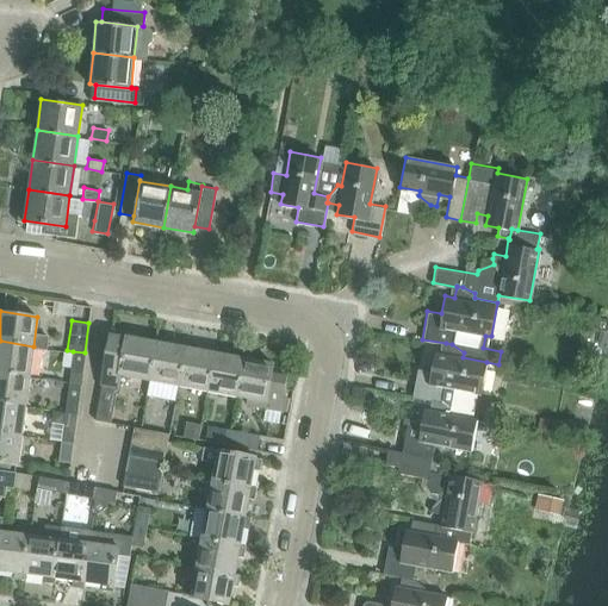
[(121,361),(119,373),(148,379),(155,341),(137,337),(138,331),(117,328),(111,358),(121,361)]
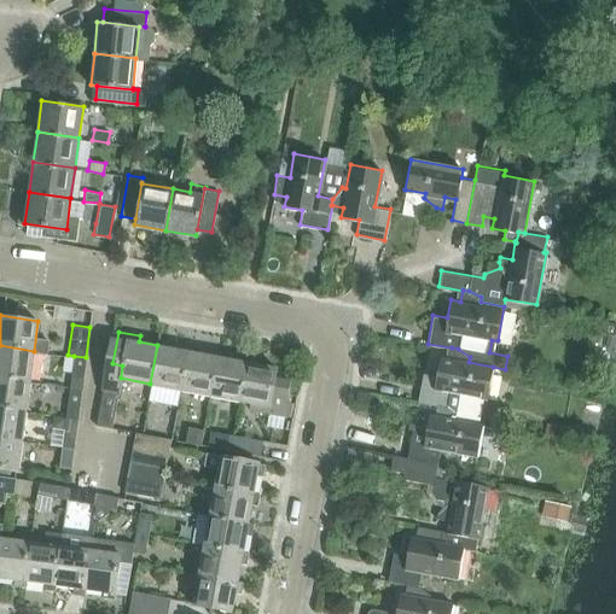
[(157,345),(150,384),(180,389),(187,350),(186,350),(168,346),(169,341),(158,339),(157,345)]
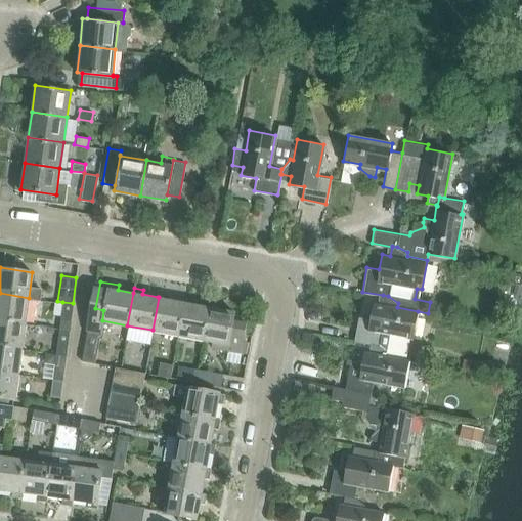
[(153,330),(177,335),(183,302),(167,299),(168,294),(159,292),(158,297),(159,297),(153,330)]
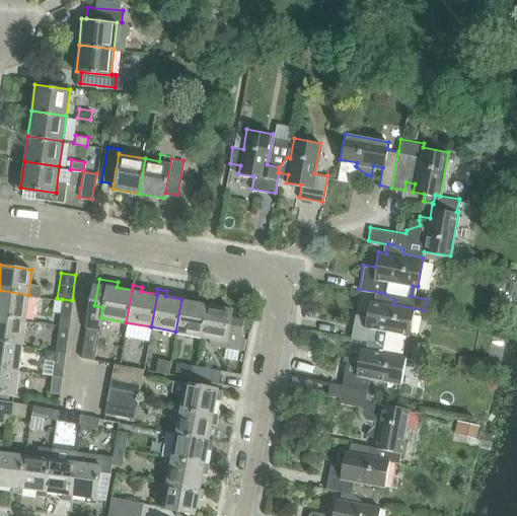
[(0,315),(25,319),(28,295),(0,290),(0,315)]
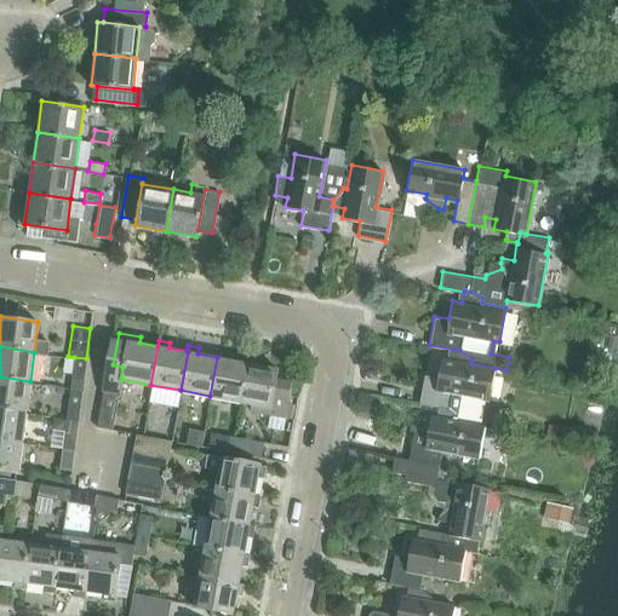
[(418,402),(442,406),(450,407),(452,392),(488,399),(495,368),(470,363),(471,358),(459,350),(453,349),(451,360),(441,358),(439,376),(424,374),(418,402)]
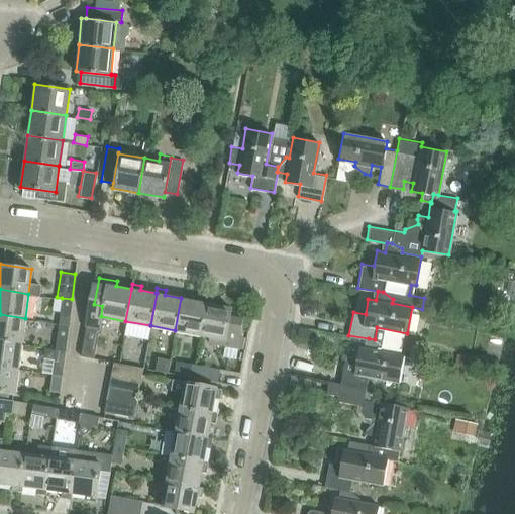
[(182,293),(181,298),(175,330),(200,335),(206,302),(205,302),(190,299),(191,295),(182,293)]
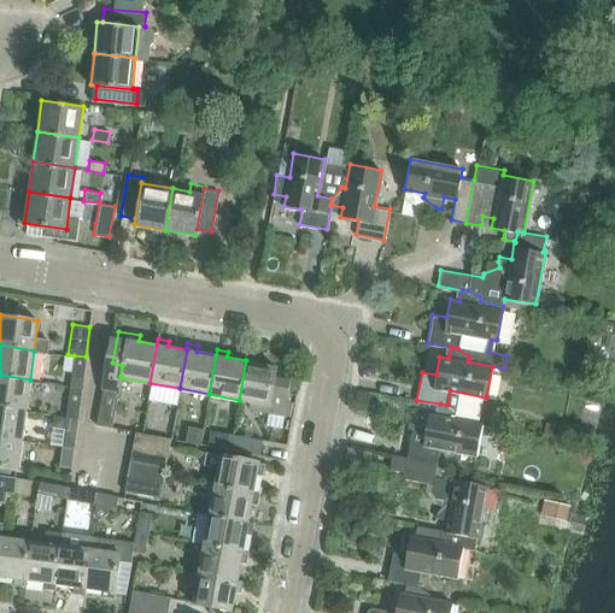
[(86,357),(74,355),(71,376),(82,377),(86,357)]
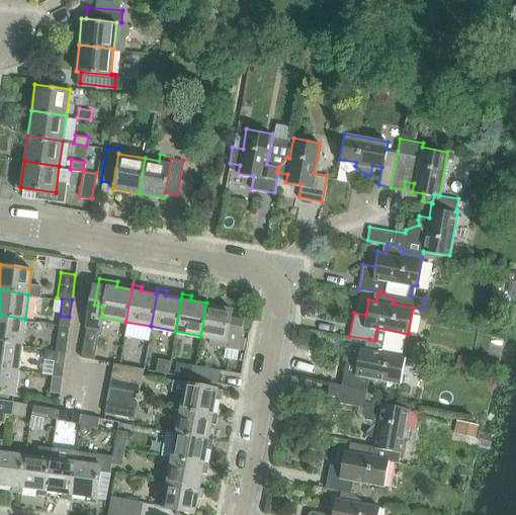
[(206,303),(200,336),(209,337),(208,342),(238,347),(244,313),(231,311),(232,308),(215,305),(216,299),(206,298),(205,303),(206,303)]
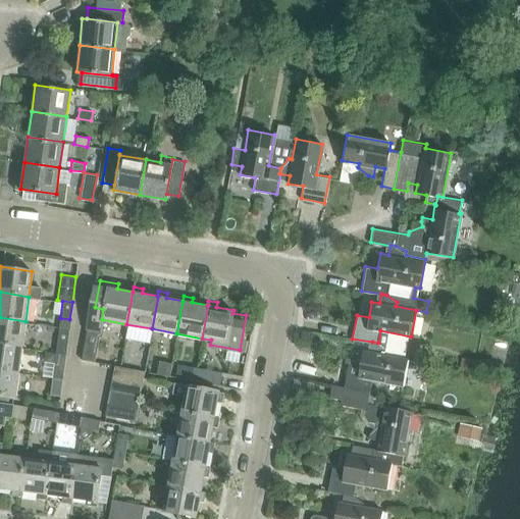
[(0,343),(21,347),(26,321),(0,317),(0,343)]
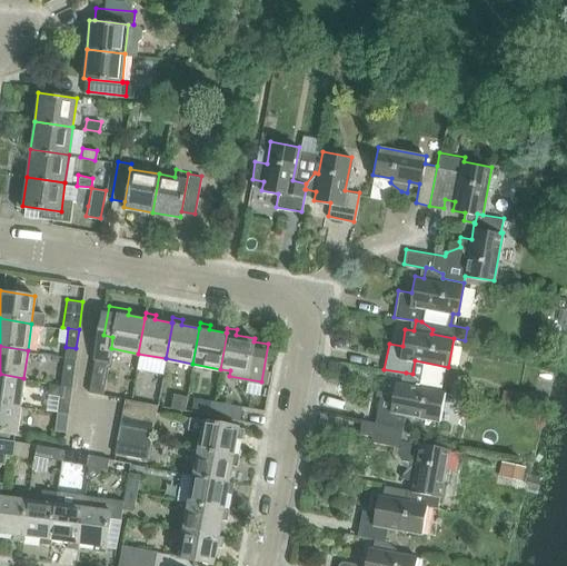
[(61,374),(72,376),(75,357),(63,356),(61,374)]
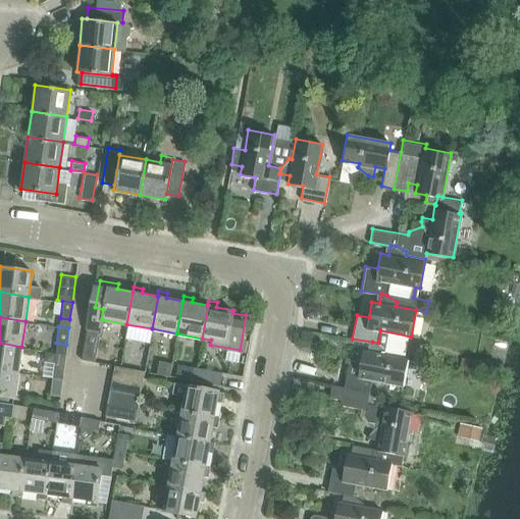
[(81,358),(94,361),(100,328),(87,326),(81,358)]
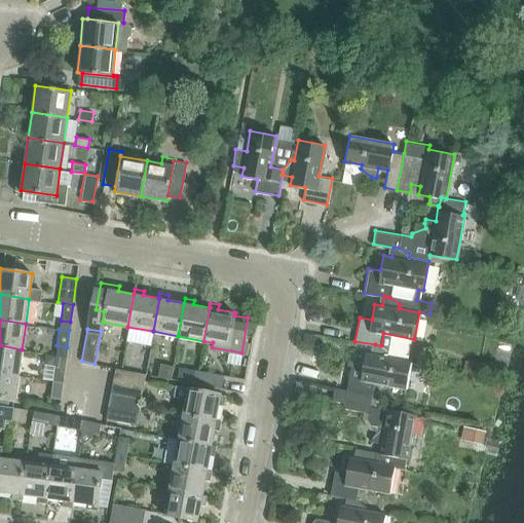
[(375,344),(374,353),(366,352),(363,368),(350,366),(348,377),(346,388),(372,394),(374,381),(405,387),(410,361),(390,357),(390,352),(381,345),(375,344)]
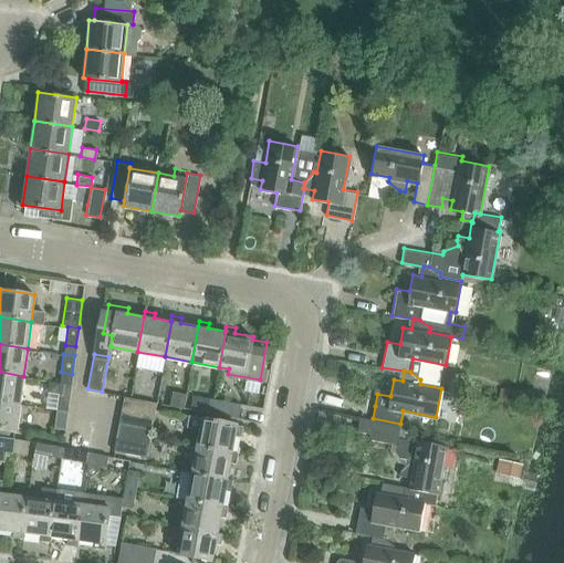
[(0,399),(20,403),(23,376),(0,372),(0,399)]
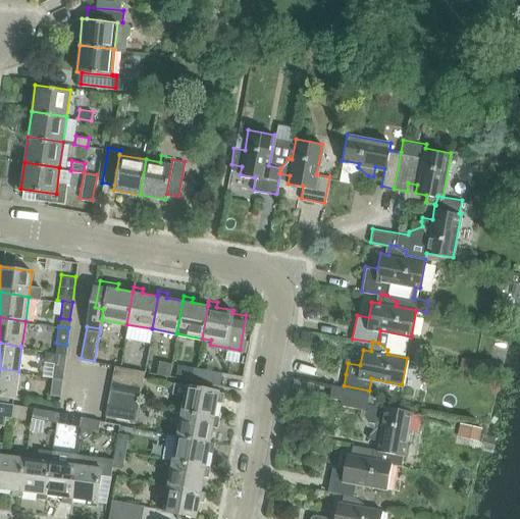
[(53,368),(63,369),(65,352),(55,351),(53,368)]
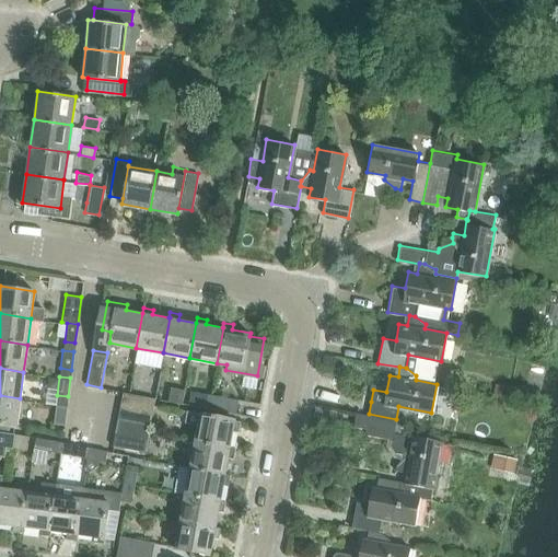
[(167,399),(182,403),(184,389),(170,385),(167,399)]
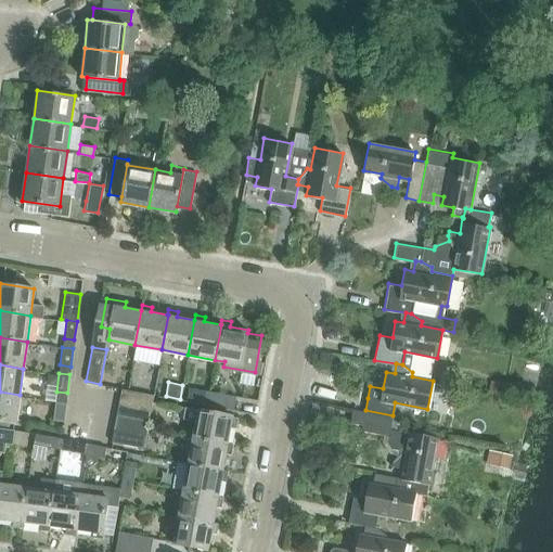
[(185,400),(200,402),(202,388),(189,386),(185,400)]
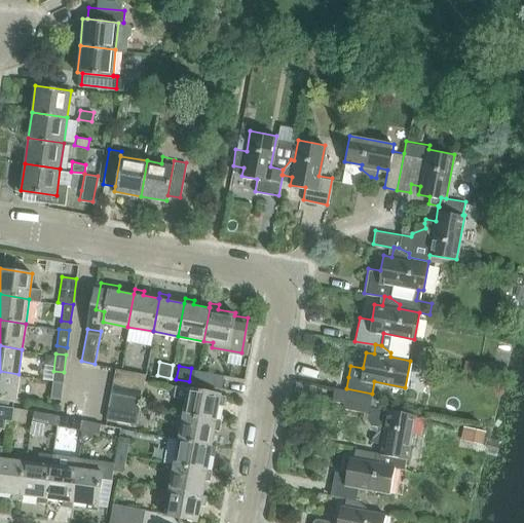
[(112,380),(143,385),(145,373),(115,367),(112,380)]
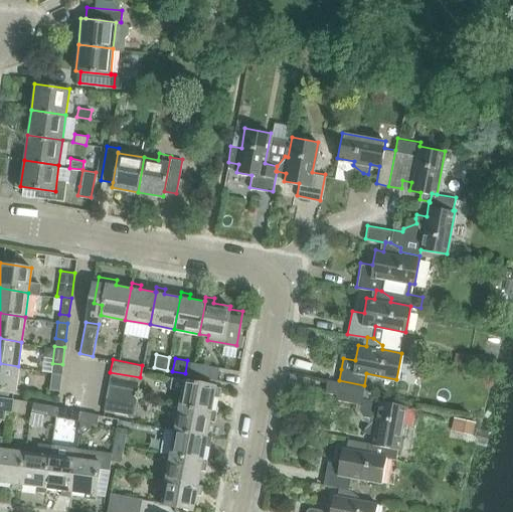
[(187,360),(185,373),(216,379),(218,366),(187,360)]
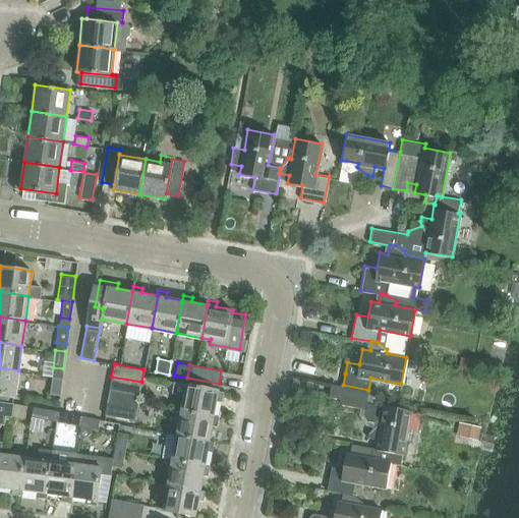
[(18,370),(0,367),(0,396),(1,396),(11,398),(15,397),(18,370)]
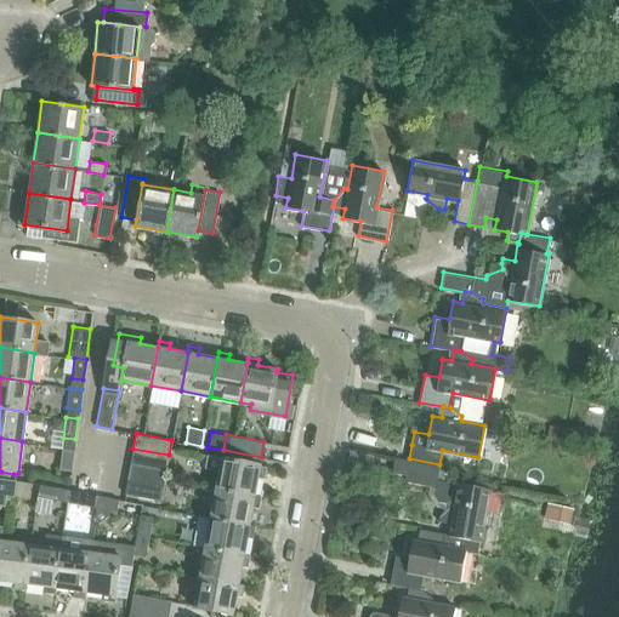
[(60,467),(71,469),(74,449),(62,447),(60,467)]
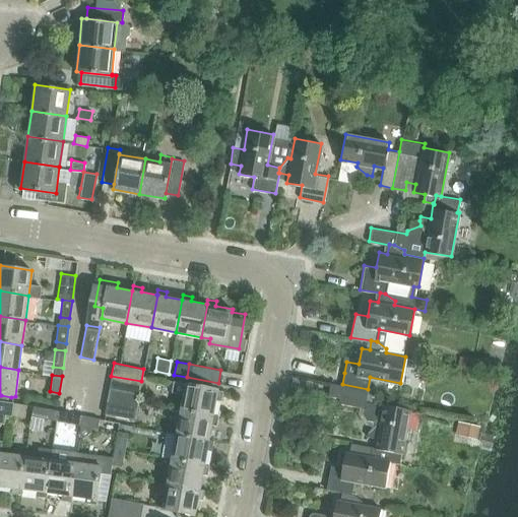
[(109,388),(138,393),(141,381),(111,376),(109,388)]
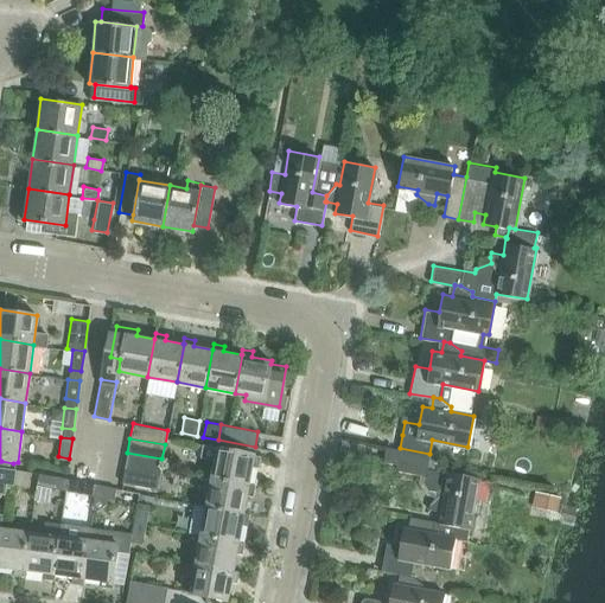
[(400,448),(386,446),(383,461),(396,463),(395,466),(399,469),(425,475),(427,467),(430,454),(400,448)]
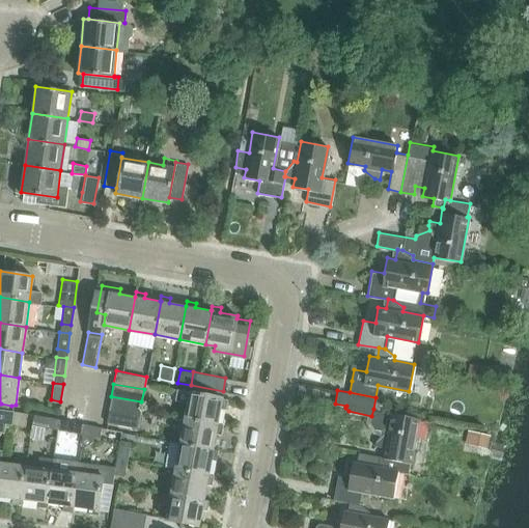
[(227,398),(189,391),(184,417),(217,423),(218,422),(220,407),(225,408),(227,398)]
